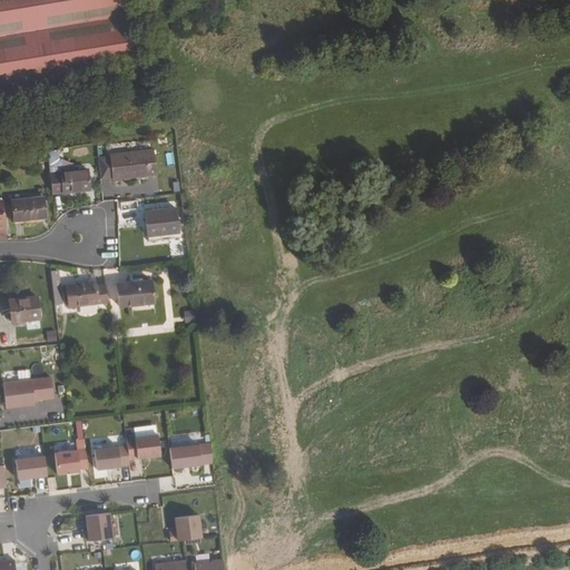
[(0,0),(0,86),(145,64),(134,0),(0,0)]
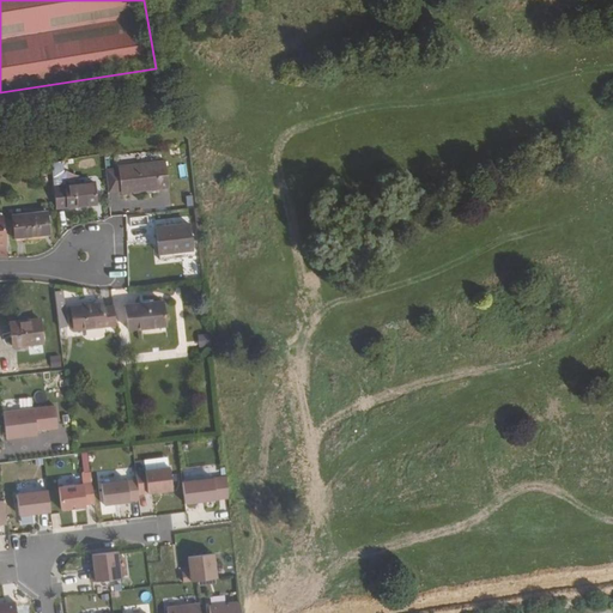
[(60,206),(98,202),(96,181),(70,183),(67,161),(55,162),(60,206)]
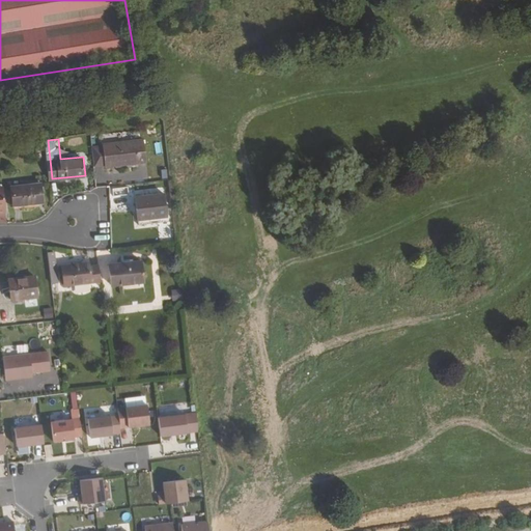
[(110,167),(150,163),(147,139),(107,143),(110,167)]
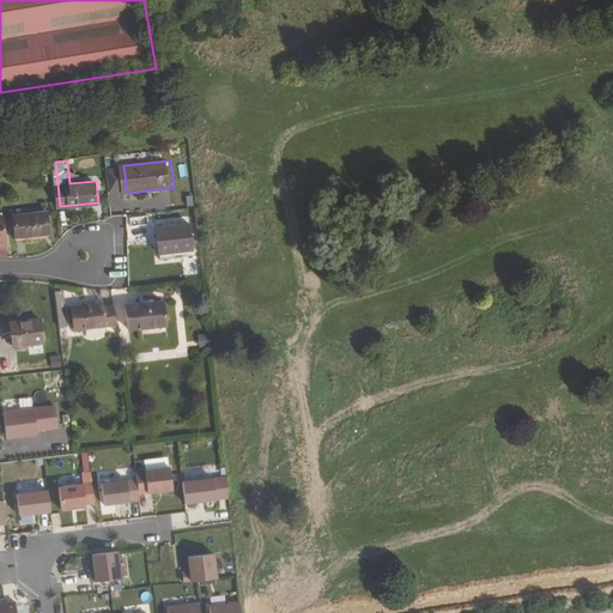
[(178,164),(181,178),(188,177),(187,163),(178,164)]
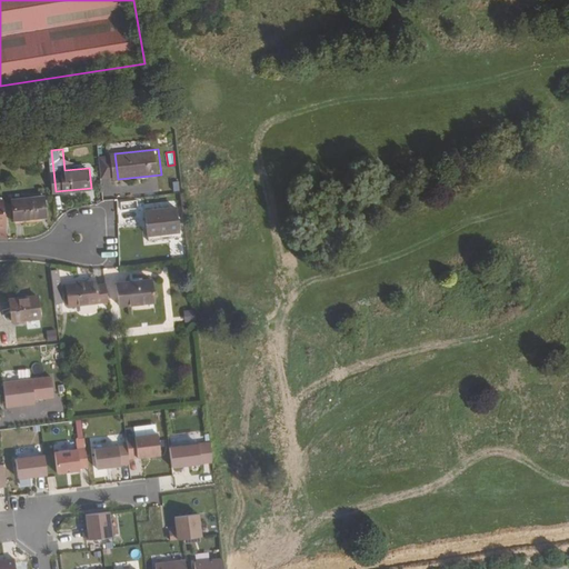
[(106,180),(118,179),(115,153),(103,155),(106,180)]
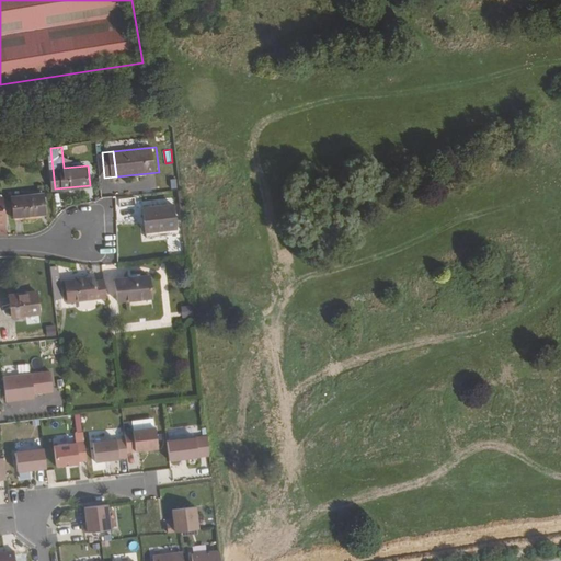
[(18,218),(48,215),(46,193),(15,197),(18,218)]
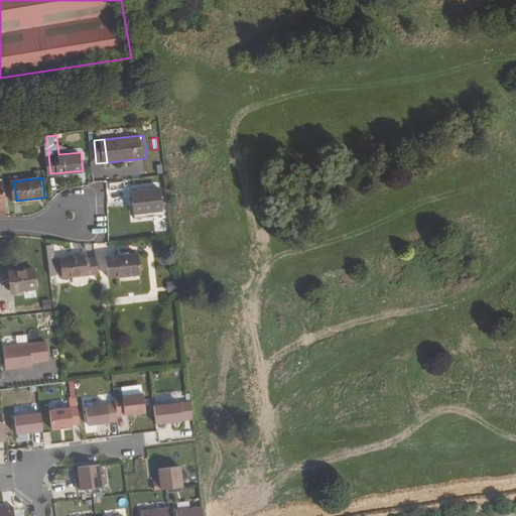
[(0,205),(8,205),(6,181),(0,181),(0,205)]
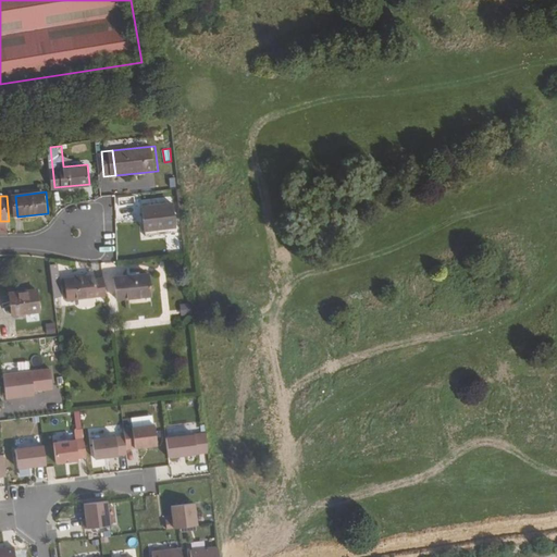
[(150,236),(178,233),(176,207),(147,210),(150,236)]
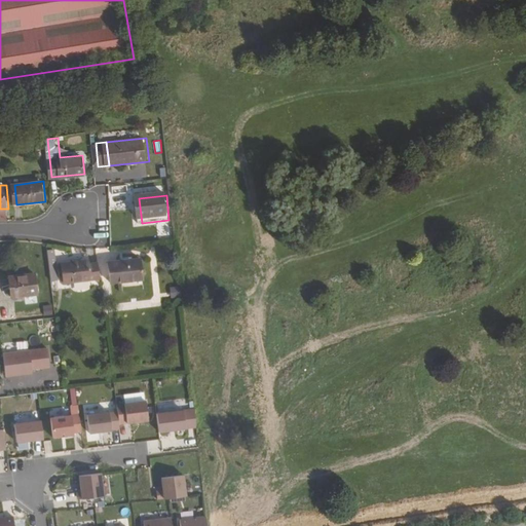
[(143,231),(134,232),(136,241),(144,240),(143,231)]
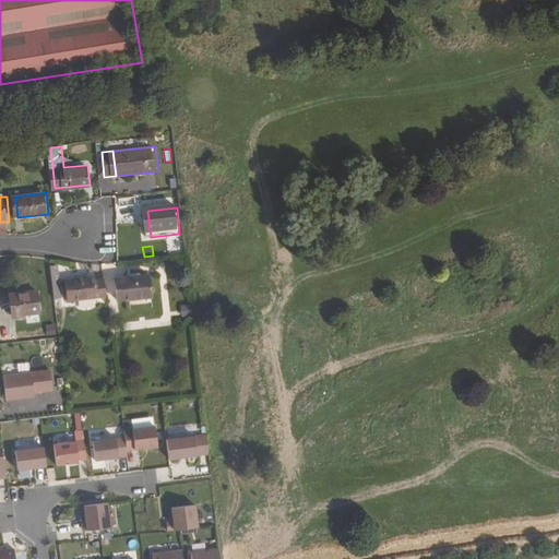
[(61,297),(59,264),(50,264),(52,297),(61,297)]
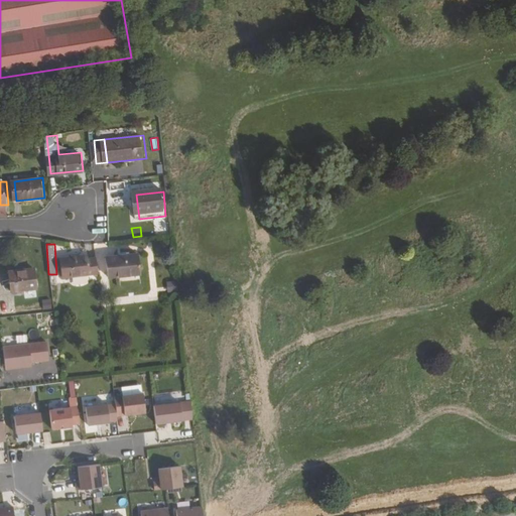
[(63,277),(101,273),(100,258),(90,259),(89,255),(62,257),(63,277)]
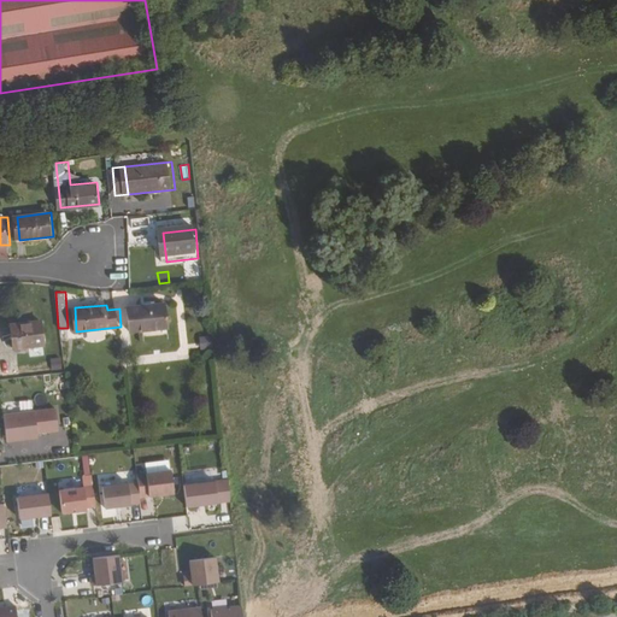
[(135,334),(172,330),(170,306),(133,310),(135,334)]
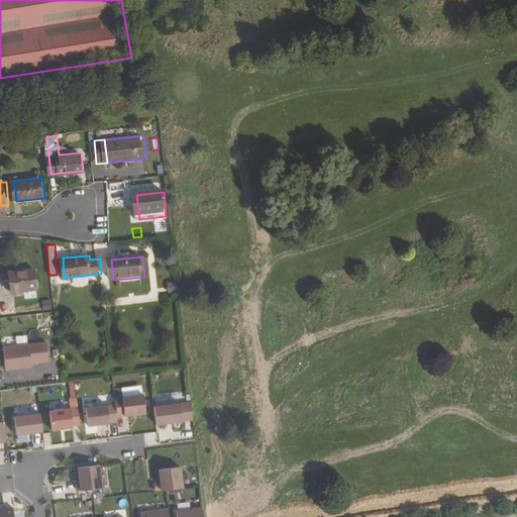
[(14,293),(41,290),(39,270),(12,272),(14,293)]
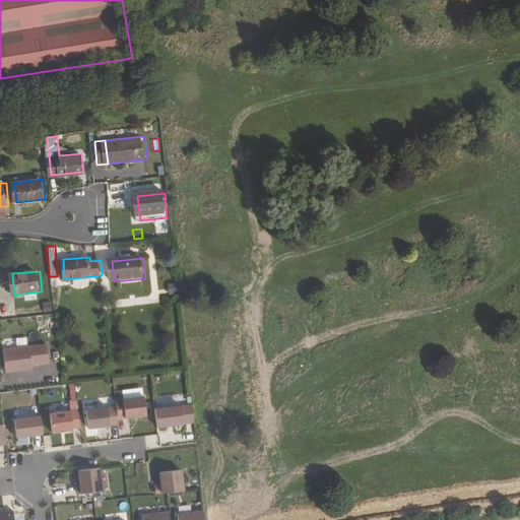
[(178,282),(168,283),(169,294),(179,293),(178,282)]
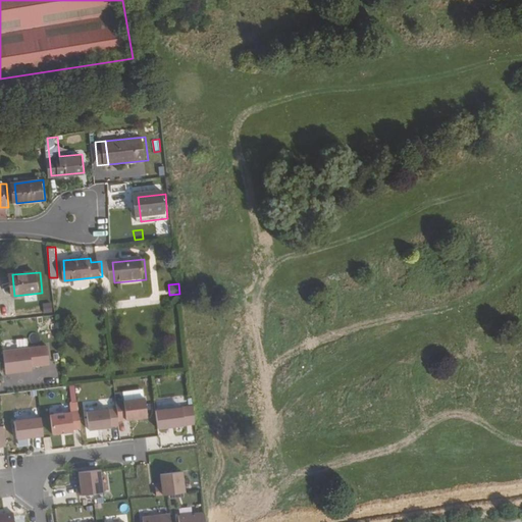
[(51,301),(42,304),(45,314),(54,311),(51,301)]
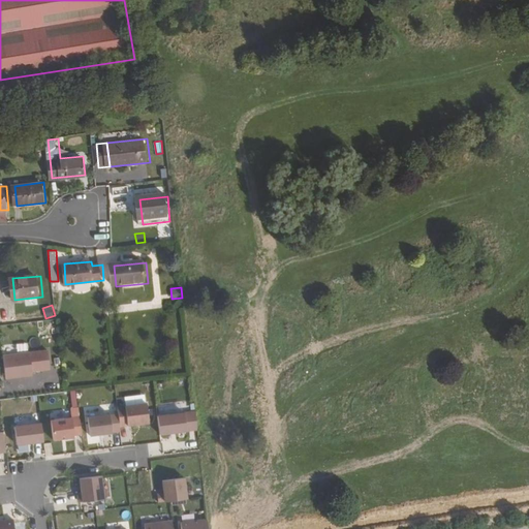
[(51,369),(49,350),(4,355),(7,379),(34,376),(33,371),(51,369)]
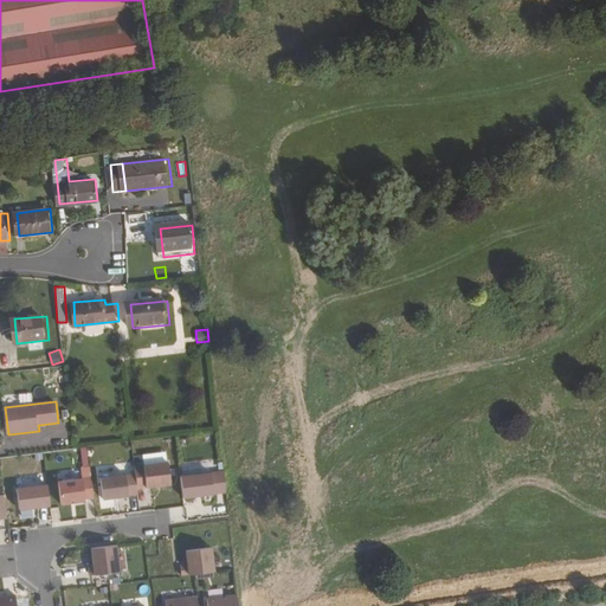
[(139,489),(172,485),(169,463),(136,466),(139,489)]
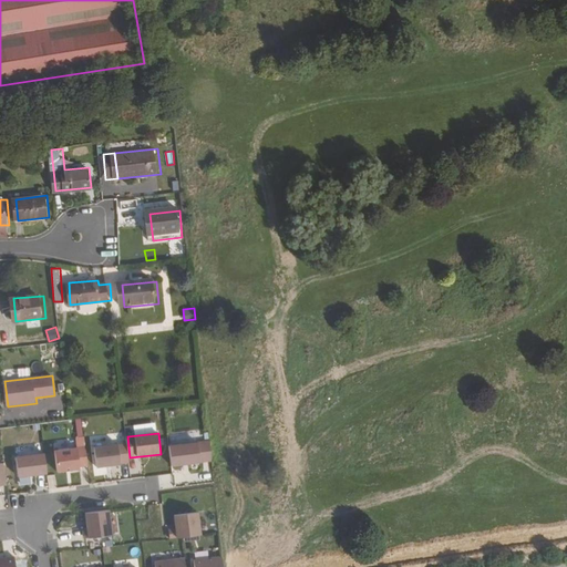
[(59,472),(81,470),(81,467),(89,466),(85,437),(78,439),(79,449),(55,451),(59,472)]
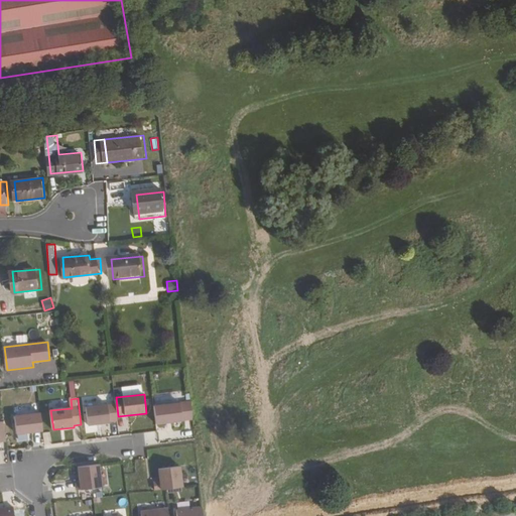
[(183,403),(185,421),(194,420),(191,402),(183,403)]
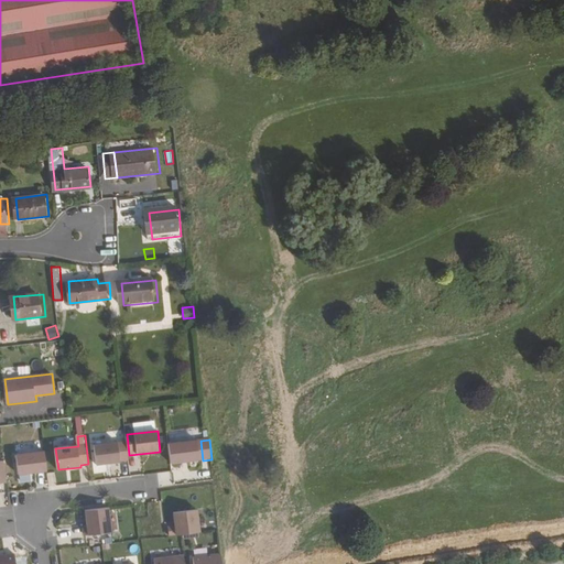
[(199,461),(197,441),(170,445),(172,464),(199,461)]
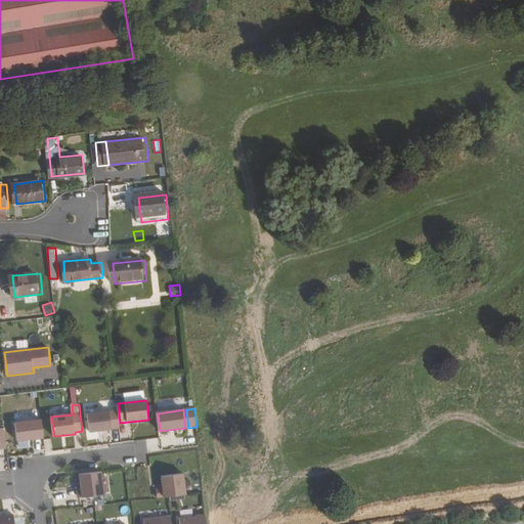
[(90,432),(113,429),(110,411),(88,413),(90,432)]
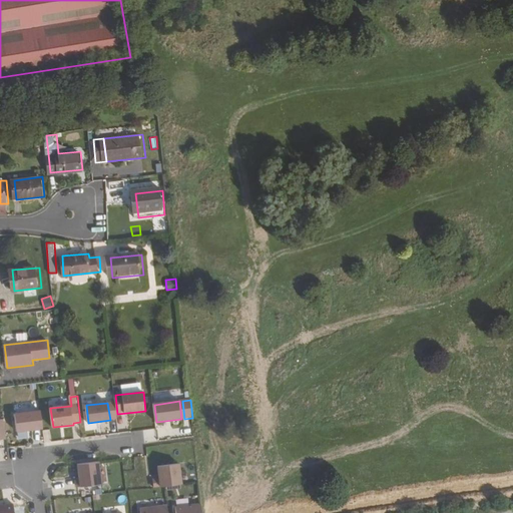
[(18,432),(43,429),(41,411),(16,414),(18,432)]
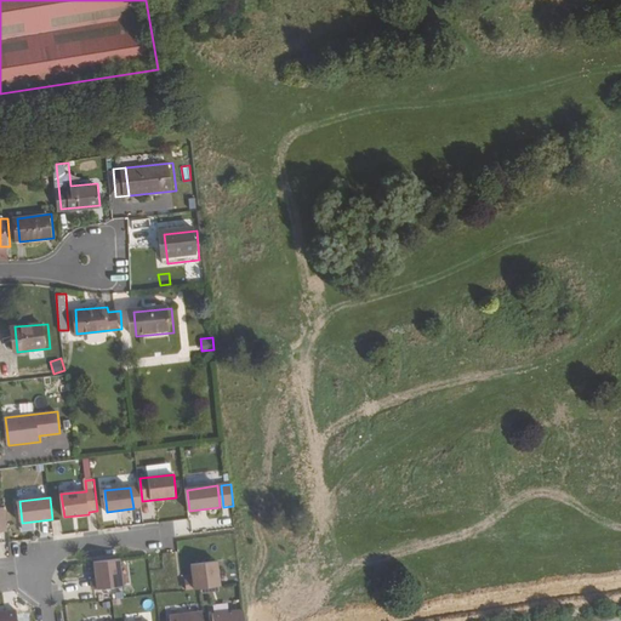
[(95,590),(124,586),(120,559),(95,563),(97,579),(93,579),(95,590)]
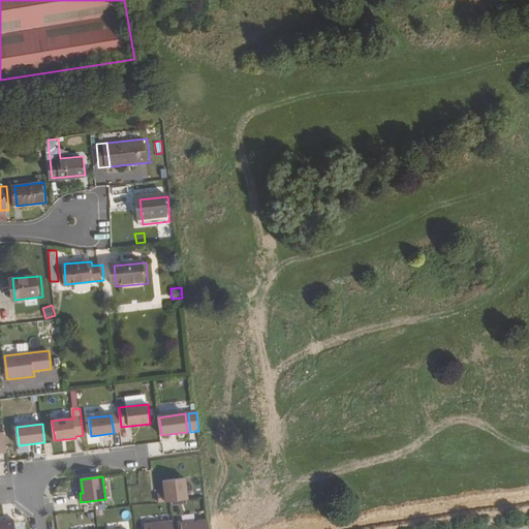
[(189,499),(186,479),(163,483),(165,495),(159,495),(160,503),(189,499)]
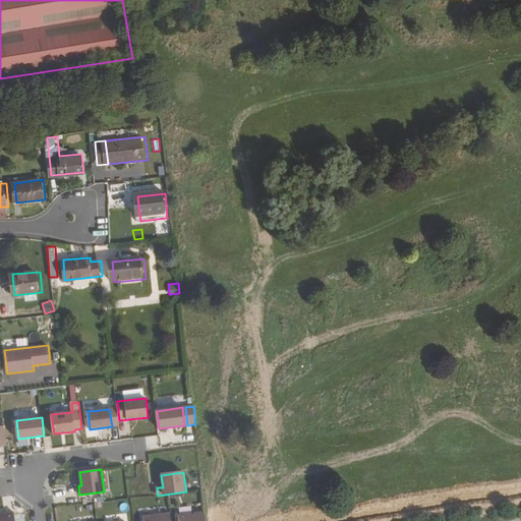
[(14,520),(14,512),(0,513),(0,520),(14,520)]
